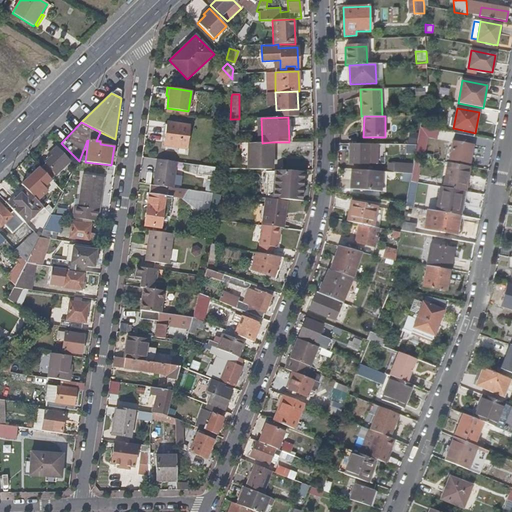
[(189,125),(167,122),(164,146),(186,149),(189,125)]
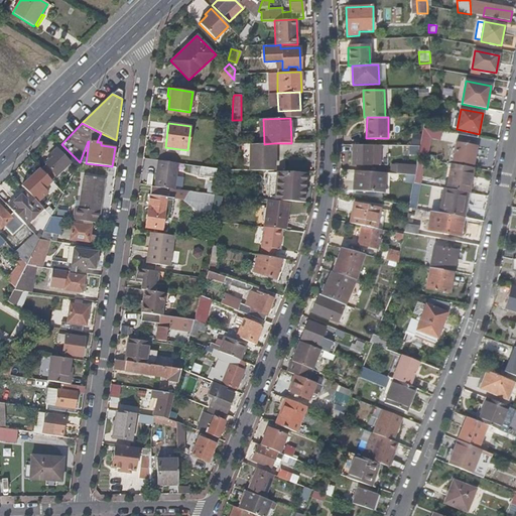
[(437,131),(423,128),(423,135),(435,137),(437,131)]
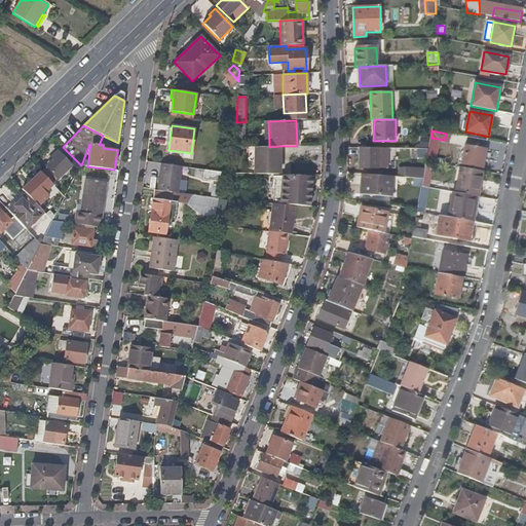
[(269,147),(254,147),(254,174),(279,175),(279,146),(269,147)]
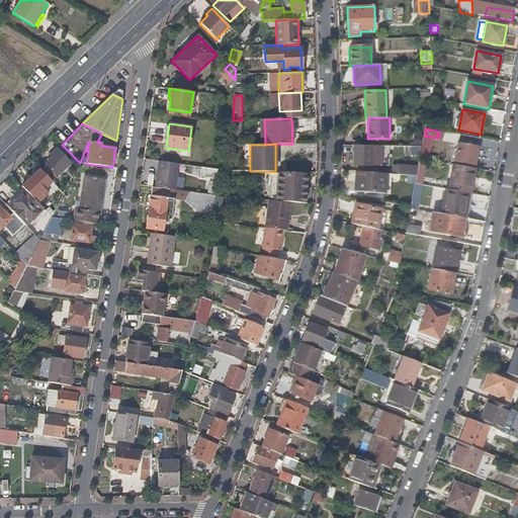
[(479,148),(457,144),(454,162),(476,165),(479,148)]
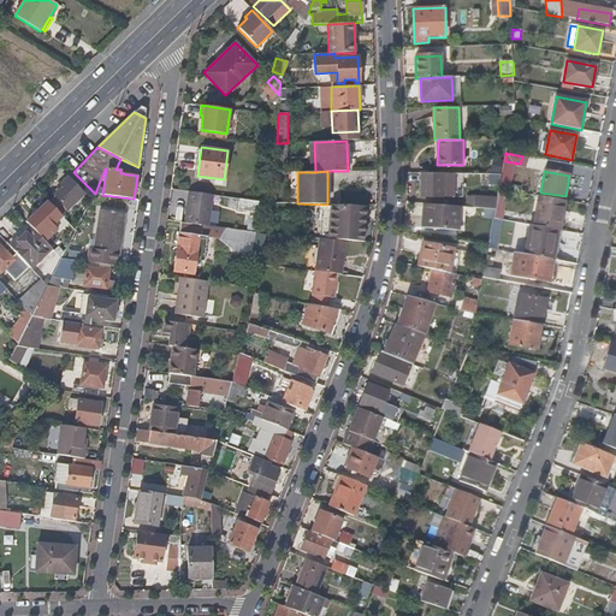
[(452,173),(420,173),(420,197),(445,197),(445,196),(452,197),(452,173)]
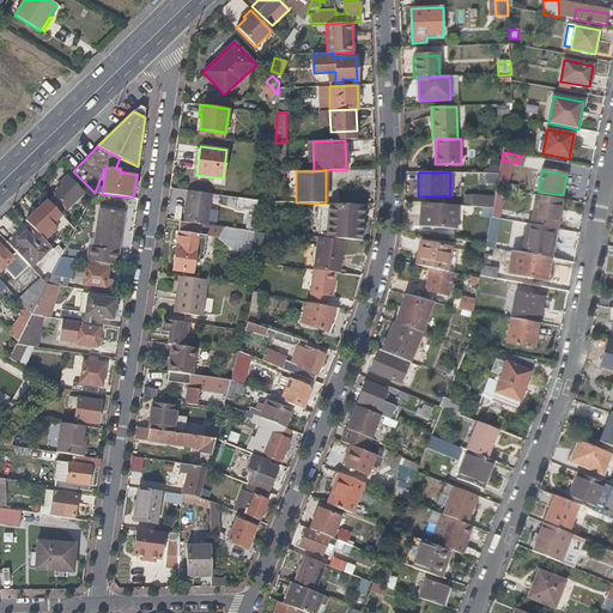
[(499,174),(486,174),(486,187),(497,187),(499,174)]
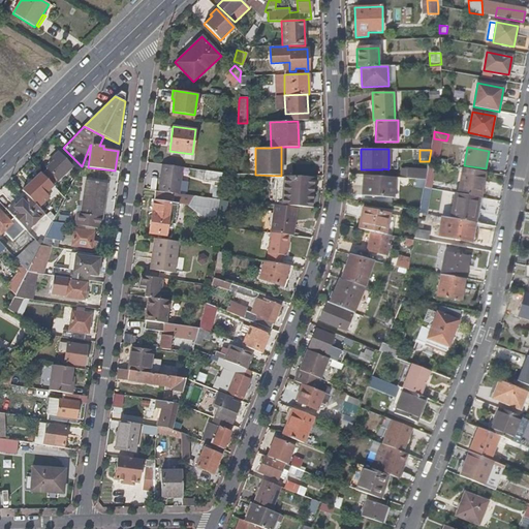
[(51,158),(54,161),(45,167),(58,180),(72,167),(58,152),(51,158)]
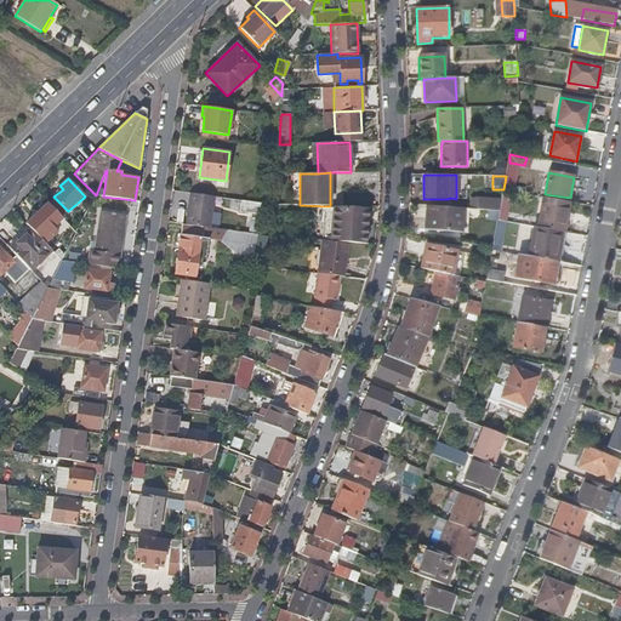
[(503,191),(501,200),(499,211),(497,221),(505,221),(511,192),(503,191)]
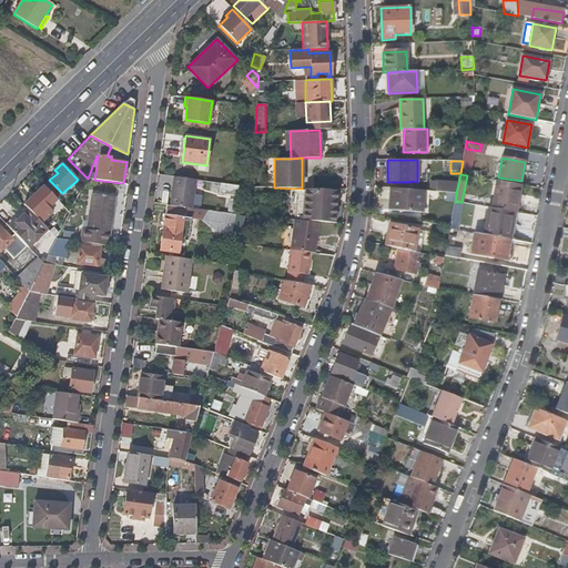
[(195,180),(174,176),(170,205),(185,209),(192,209),(195,180)]
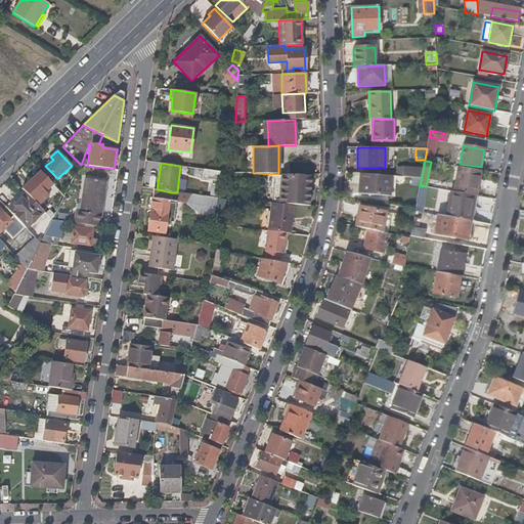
[(423,169),(403,167),(403,177),(421,178),(423,169)]
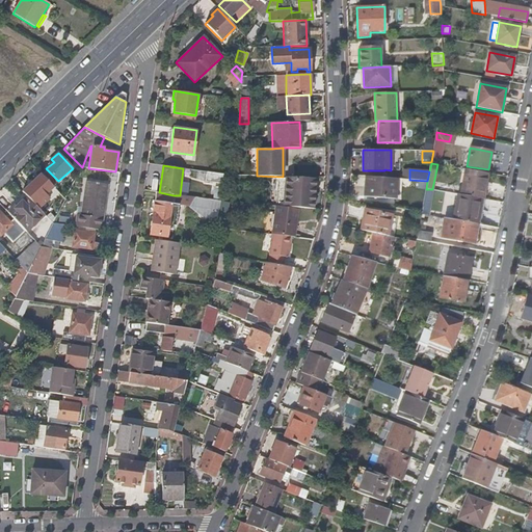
[(486,173),(466,169),(461,194),(482,198),(486,173)]
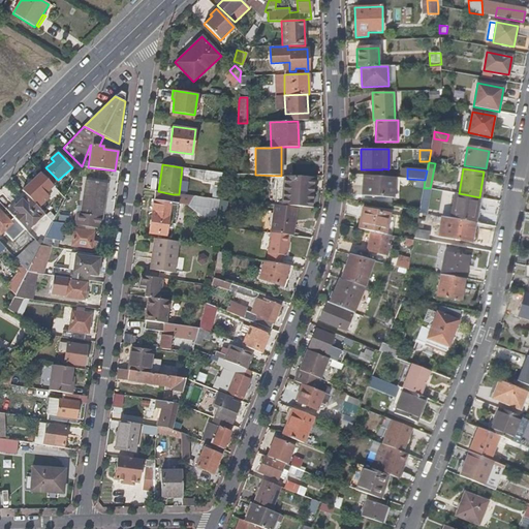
[(221,173),(206,170),(204,181),(220,183),(221,173)]
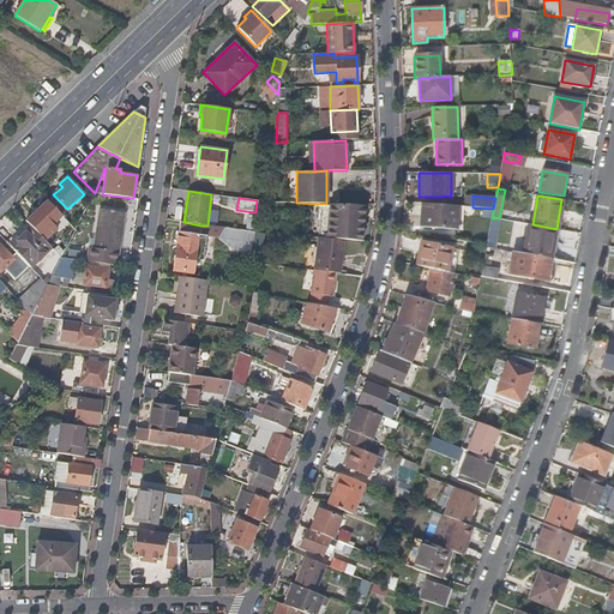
[(458,206),(422,204),(421,227),(457,230),(458,206)]
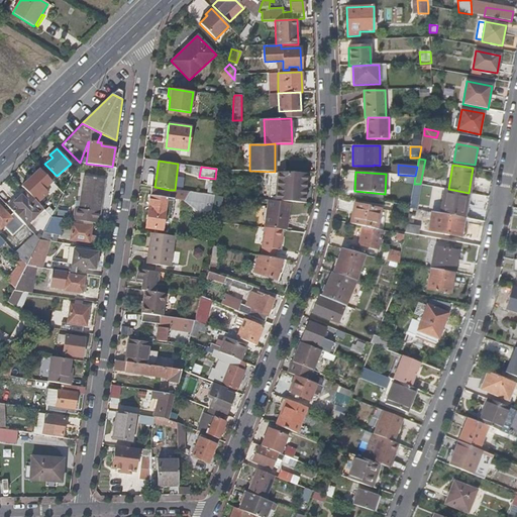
[(266,184),(270,184),(268,200),(303,203),(304,198),(305,198),(307,175),(293,174),(267,174),(266,184)]
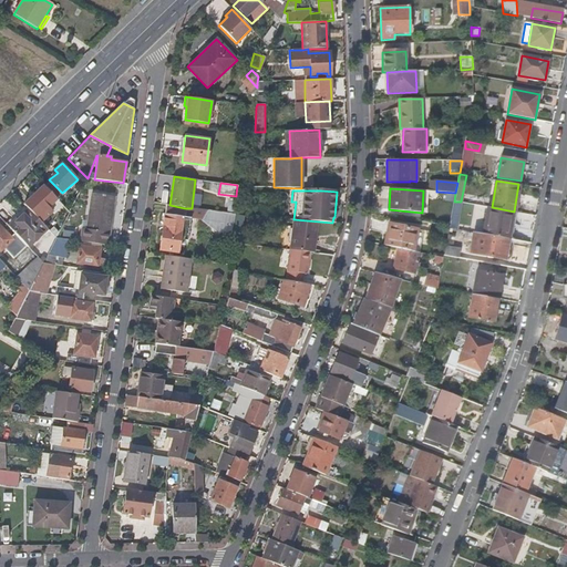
[(115,196),(92,193),(86,229),(82,228),(80,241),(107,245),(115,196)]
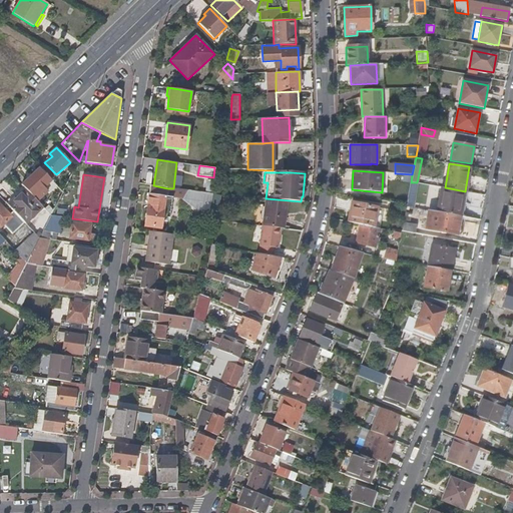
[(63,192),(57,185),(38,202),(43,207),(51,215),(63,192)]
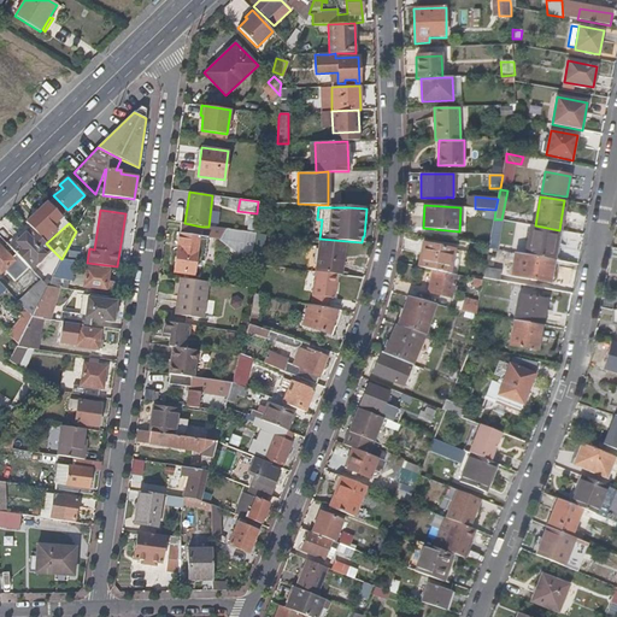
[(184,223),(181,223),(174,272),(194,275),(195,269),(203,269),(207,238),(200,236),(201,227),(184,223)]
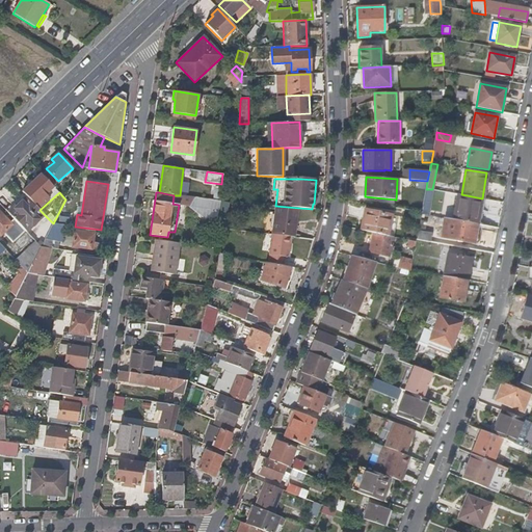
[(461,194),(458,194),(454,220),(478,224),(482,198),(461,194)]
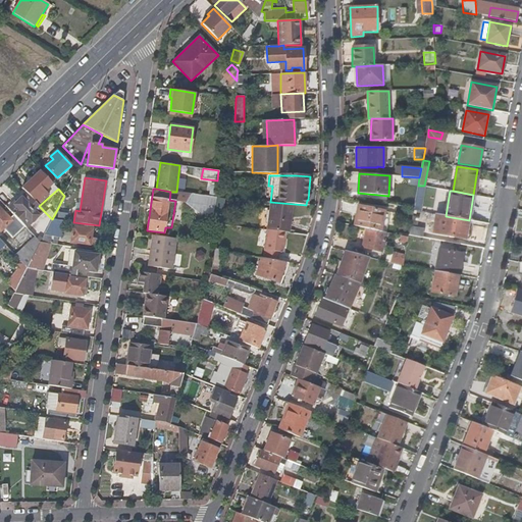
[(16,200),(7,208),(13,214),(24,226),(25,227),(44,211),(39,206),(25,193),(17,201),(16,200)]
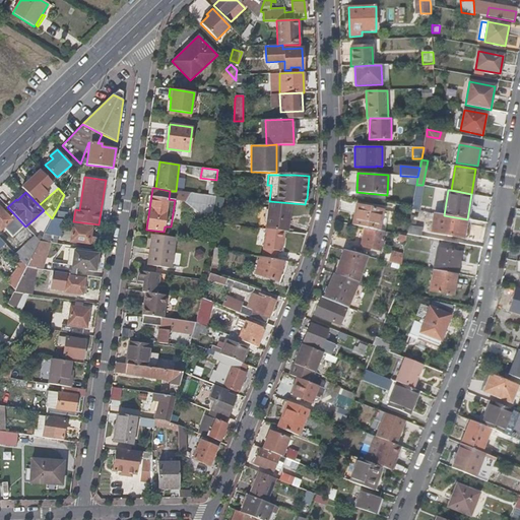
[(291,204),(268,201),(265,229),(284,232),(287,232),(291,204)]
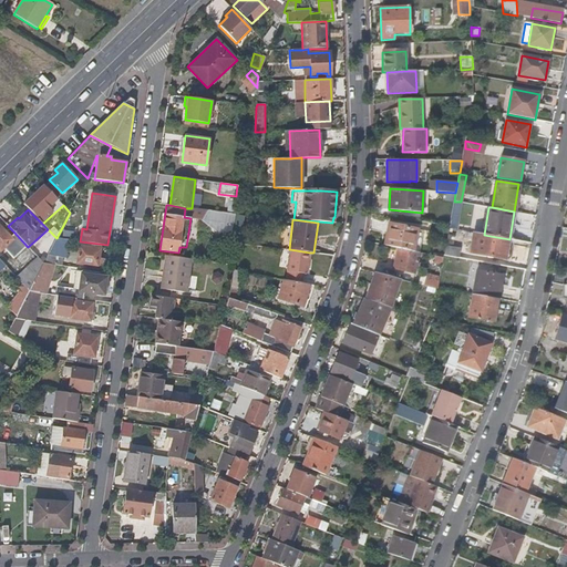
[(418,229),(389,224),(384,245),(398,248),(413,251),(418,229)]
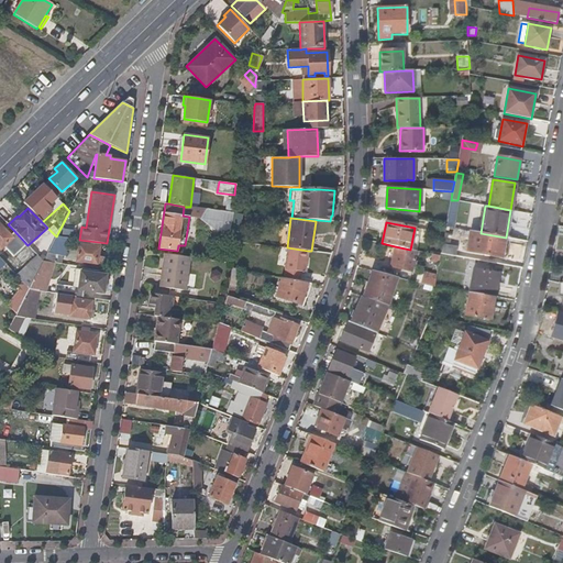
[(0,223),(0,250),(4,246),(13,256),(26,244),(14,231),(11,235),(0,223)]
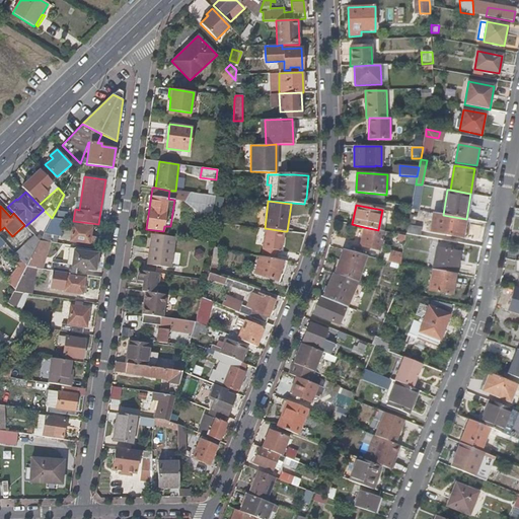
[(443,215),(433,213),(430,231),(463,237),(466,219),(443,215)]
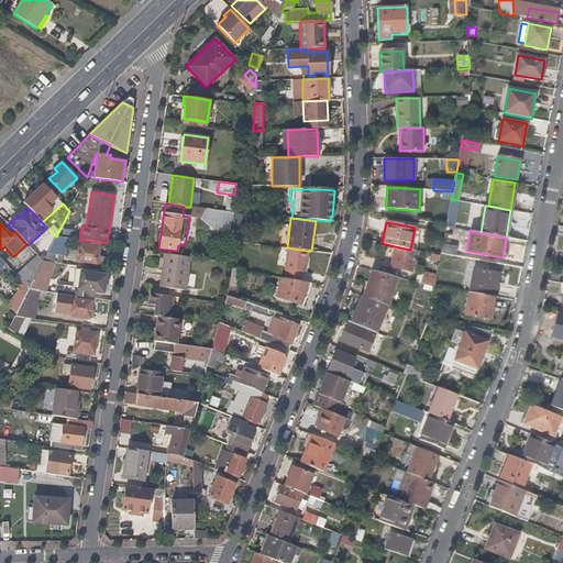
[(450,239),(444,238),(441,253),(453,255),(454,247),(449,246),(450,239)]
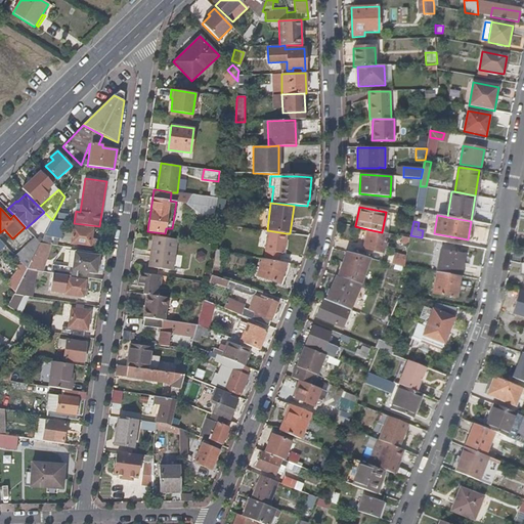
[(93,229),(73,227),(72,244),(91,247),(93,229)]
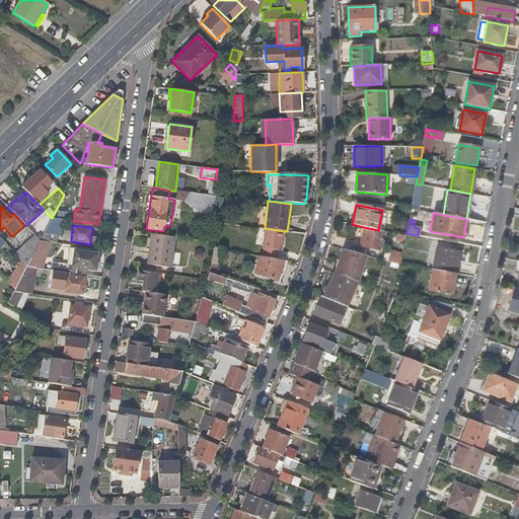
[(378,230),(364,227),(361,240),(366,242),(365,247),(380,250),(384,231),(378,230)]
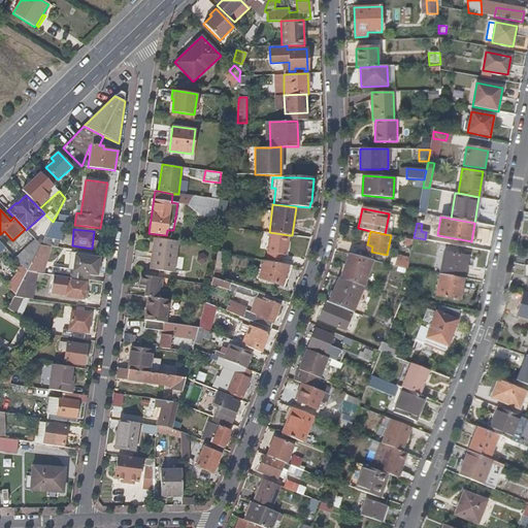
[(289,235),(269,232),(265,261),(281,264),(282,255),(286,256),(289,235)]
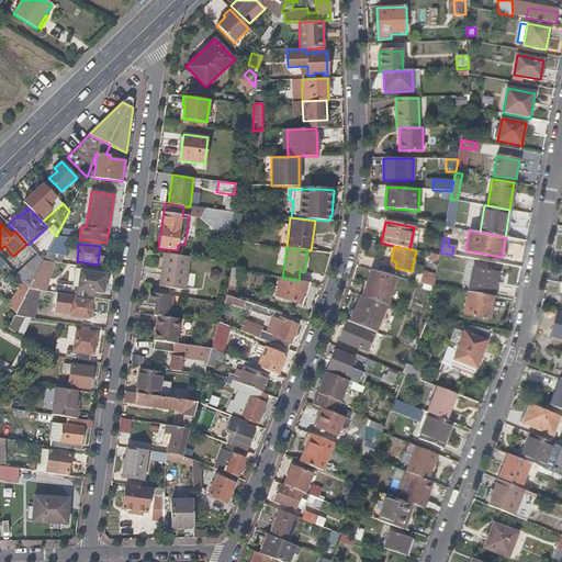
[(63,254),(47,251),(43,260),(54,262),(62,263),(63,254)]
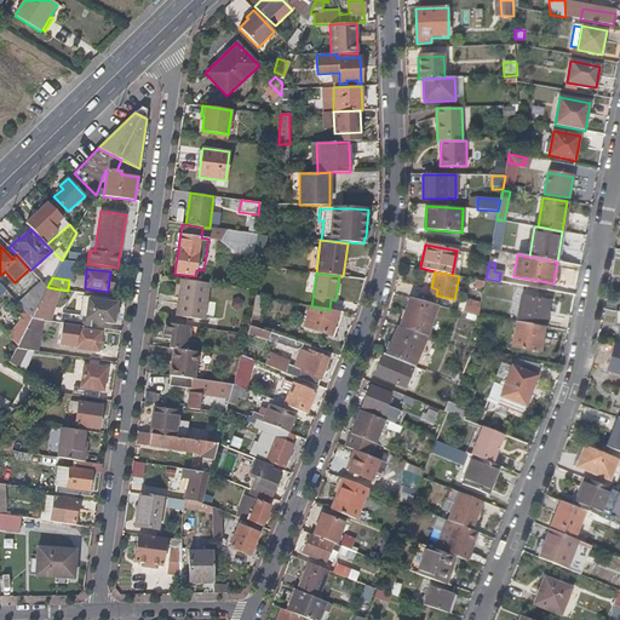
[(210,283),(181,280),(174,316),(205,320),(210,283)]
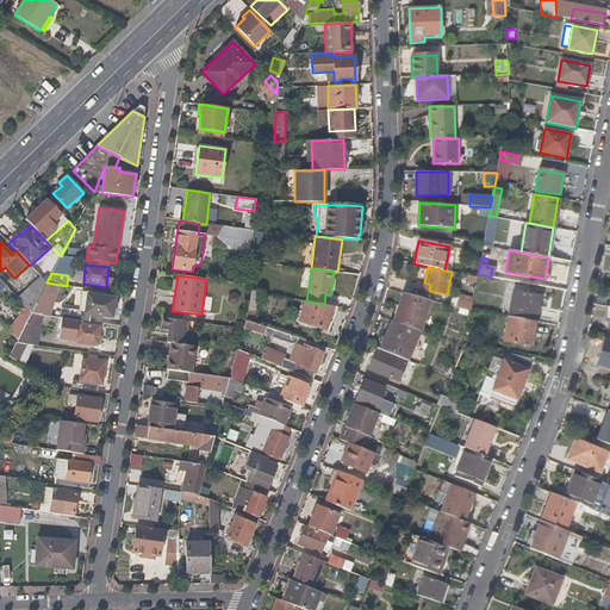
[(477,278),(468,275),(467,284),(475,287),(477,278)]
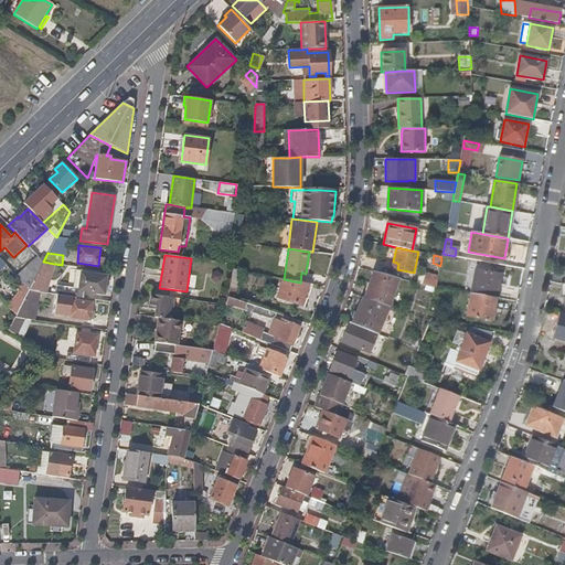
[(43,262),(38,256),(17,276),(23,284),(29,289),(43,262)]
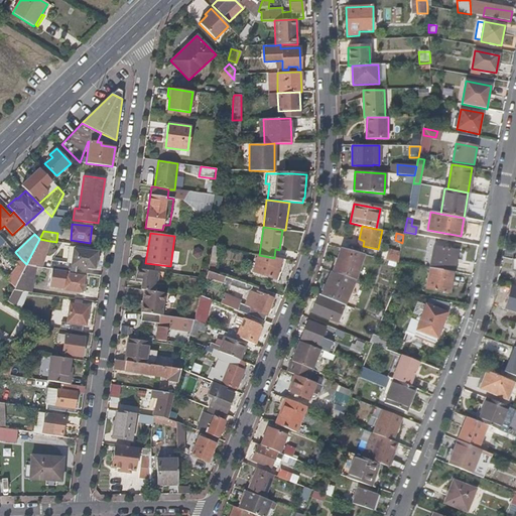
[(49,241),(39,239),(26,264),(26,265),(35,266),(41,267),(49,241)]
